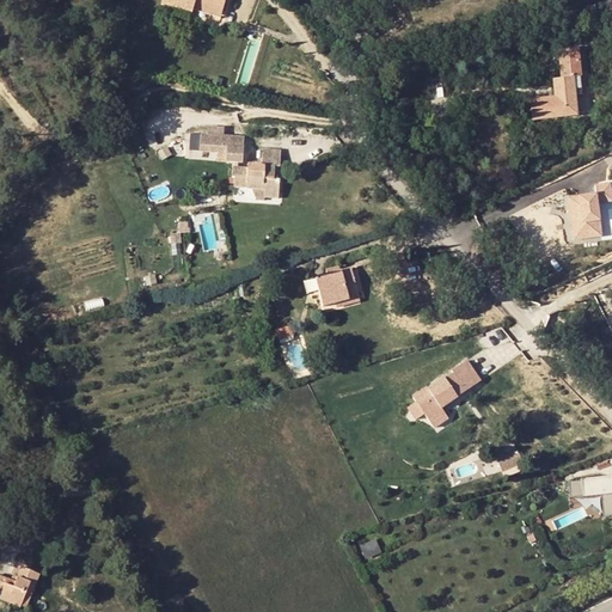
[(201,0),(201,4),(191,2),(191,0),(166,0),(166,7),(169,7),(166,22),(200,26),(200,24),(202,14),(230,20),(232,0),(201,0)]
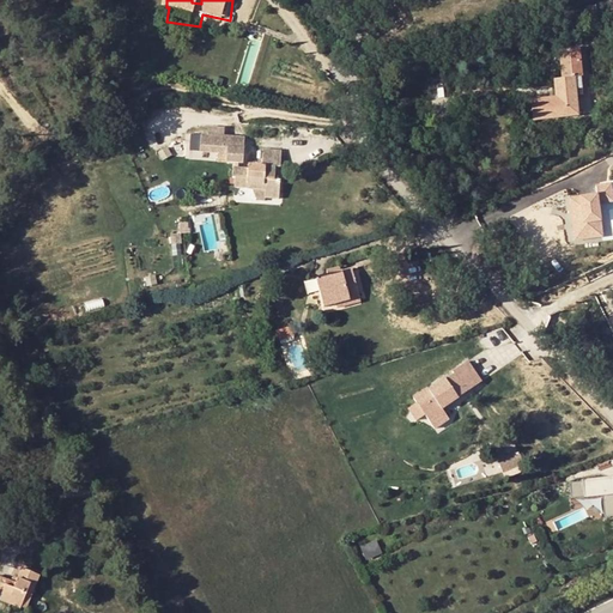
[(229,29),(230,20),(202,14),(200,24),(229,29)]
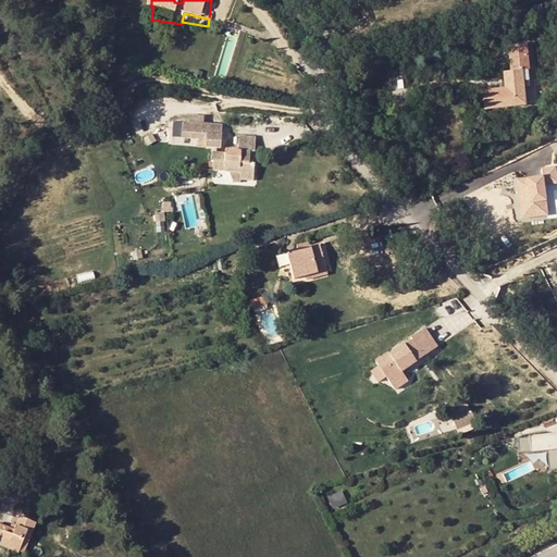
[(527,108),(525,94),(525,86),(524,77),(530,77),(529,49),(510,50),(511,76),(506,76),(507,90),(483,91),(485,110),(527,108)]
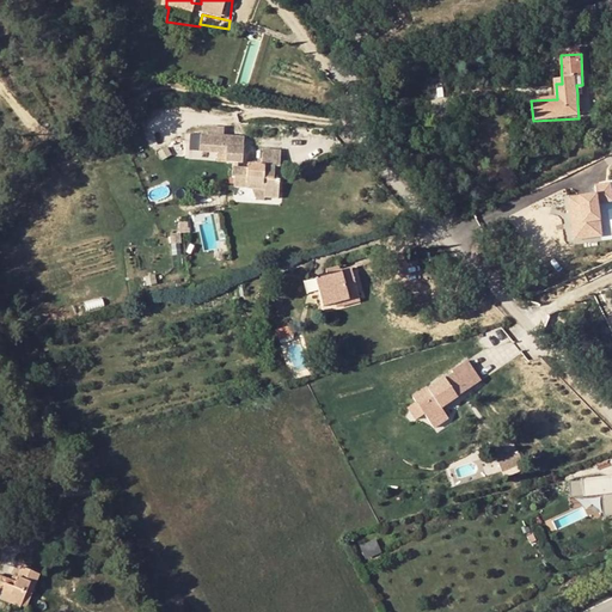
[(244,138),(201,135),(200,152),(226,153),(226,161),(243,163),(244,138)]
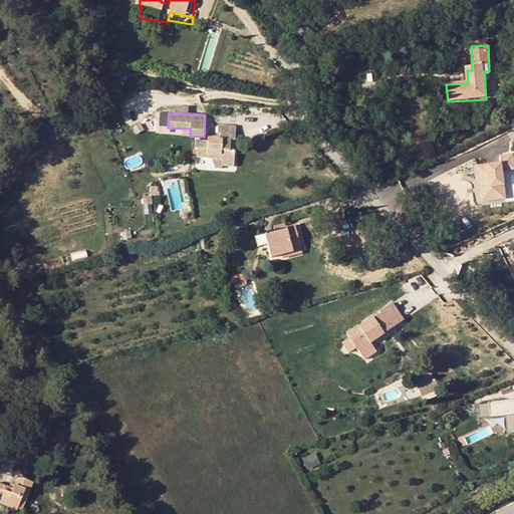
[(209,142),(196,141),(196,150),(198,151),(198,158),(223,160),(223,167),(235,168),(236,151),(231,150),(232,140),(235,140),(236,125),(222,124),(221,139),(209,138),(209,142)]
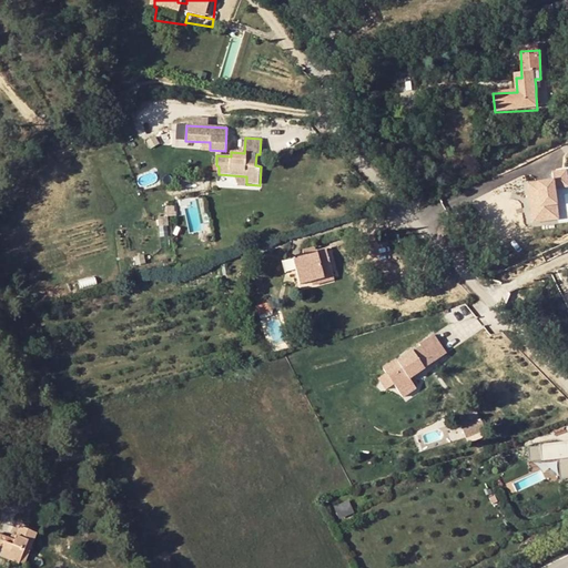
[(554,181),(554,189),(567,186),(566,171),(553,172),(554,181)]
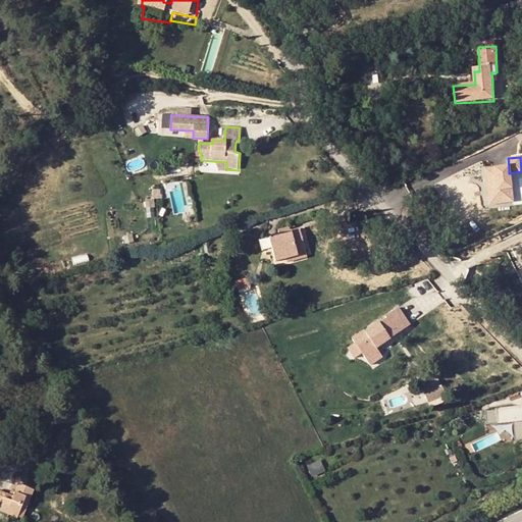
[(328,169),(324,159),(313,164),(318,174),(328,169)]
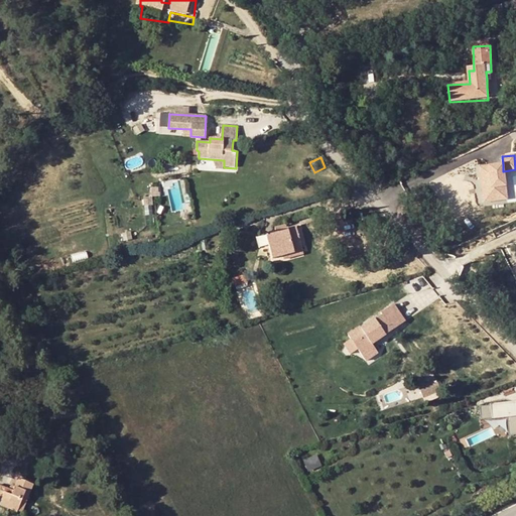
[(503,171),(503,164),(479,167),(484,202),(507,199),(503,171)]
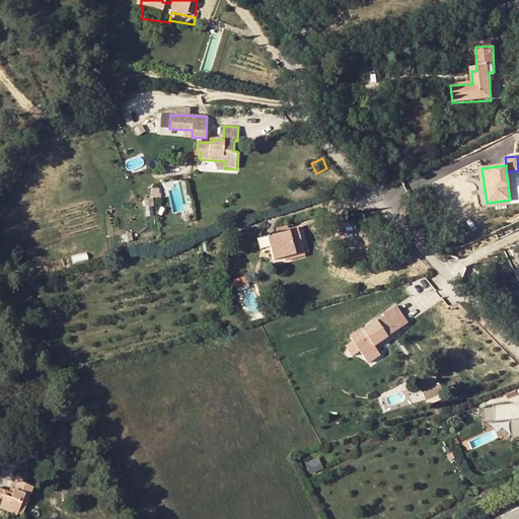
[(265,232),(267,242),(271,258),(286,254),(291,253),(290,249),(301,246),(295,224),(265,232)]
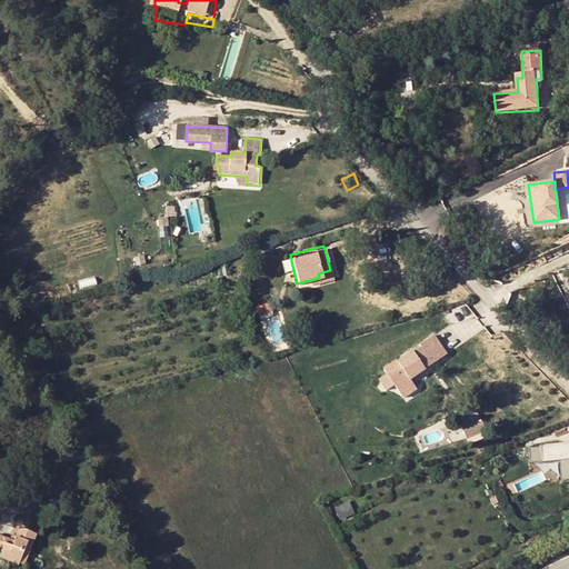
[(292,266),(290,255),(279,257),(282,268),(292,266)]
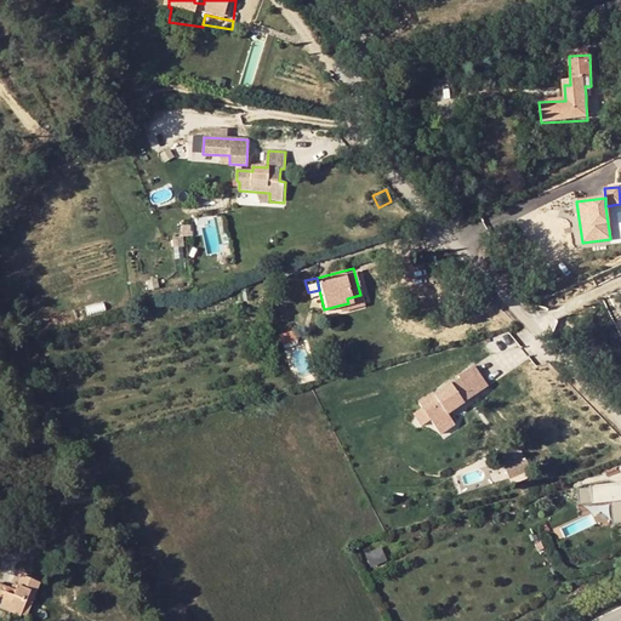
[(342,308),(363,302),(360,295),(347,298),(348,303),(342,305),(342,308)]
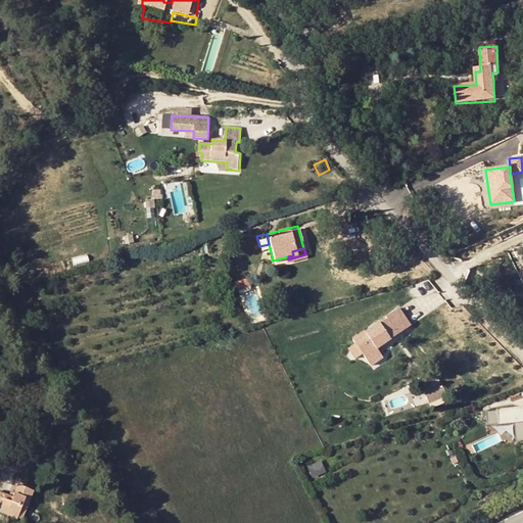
[(233,279),(235,288),(248,284),(246,275),(233,279)]
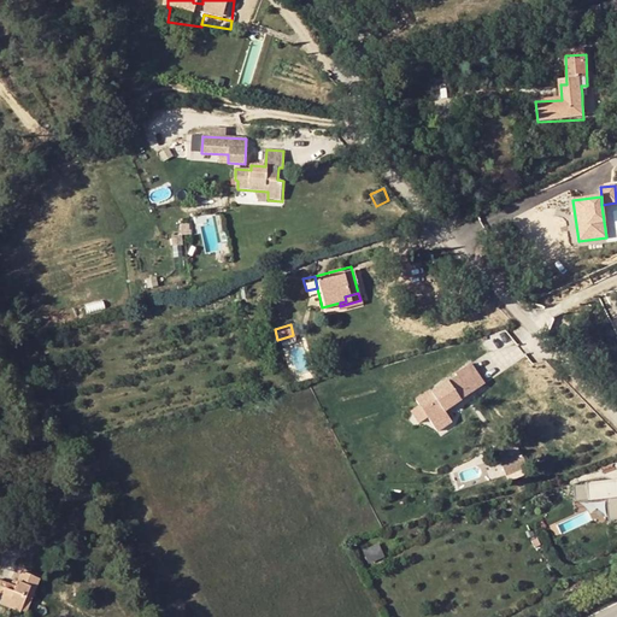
[(453,372),(454,374),(460,382),(475,371),(469,362),(453,372)]
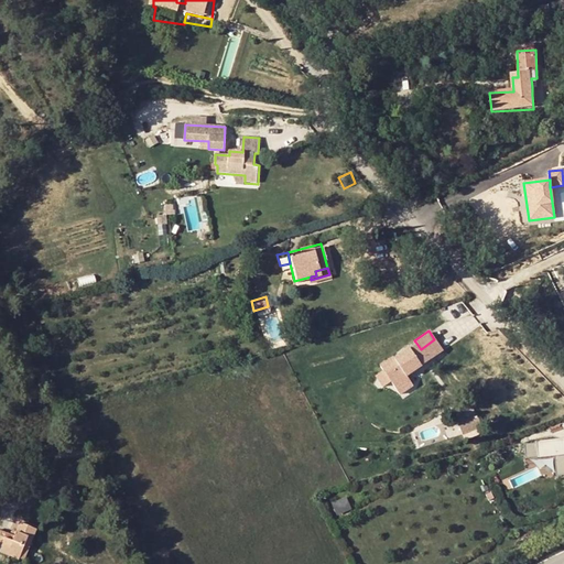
[(415,342),(409,347),(421,364),(442,348),(434,339),(421,349),(415,342)]
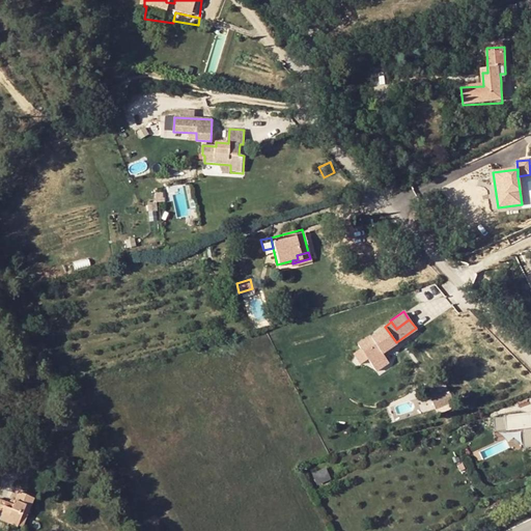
[(396,342),(385,327),(370,337),(369,335),(357,344),(360,348),(354,353),(361,363),(367,358),(376,370),(388,361),(382,353),(396,342)]
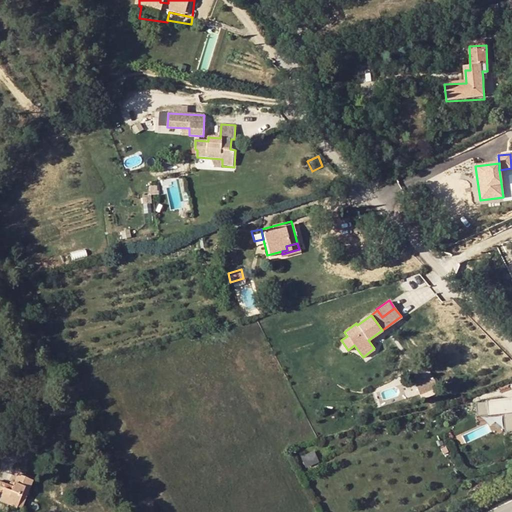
[(438,389),(434,378),(423,381),(422,378),(418,380),(417,377),(414,378),(420,395),(438,389)]
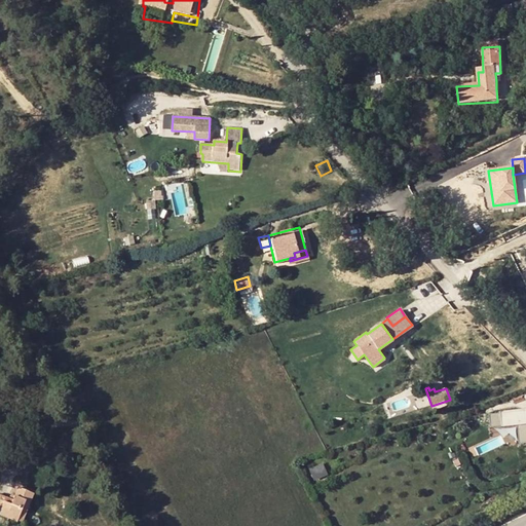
[(524,411),(490,415),(492,428),(518,425),(520,444),(525,443),(525,416),(524,411)]
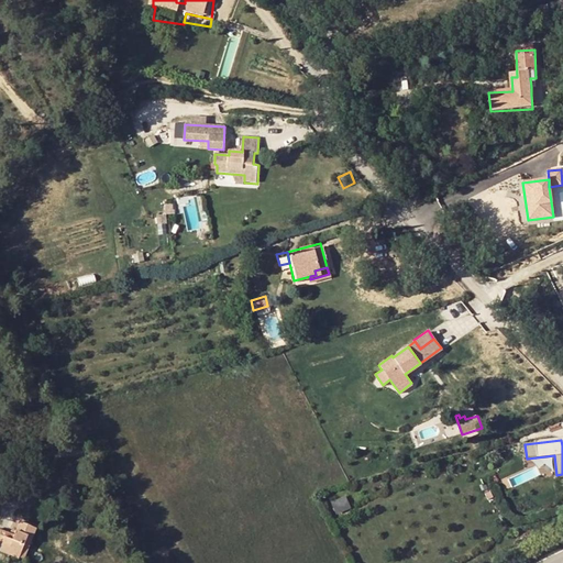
[(349,495),(333,501),(339,515),(354,508),(349,495)]
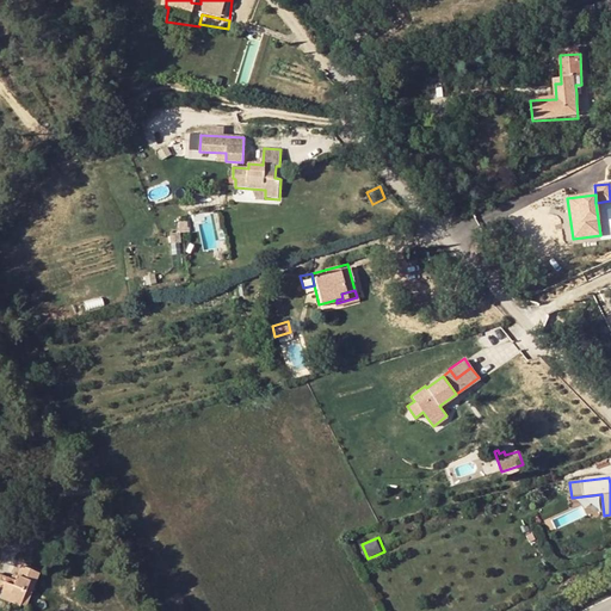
[(19,562),(14,575),(0,571),(0,588),(2,591),(1,594),(25,603),(30,588),(36,590),(43,571),(19,562)]
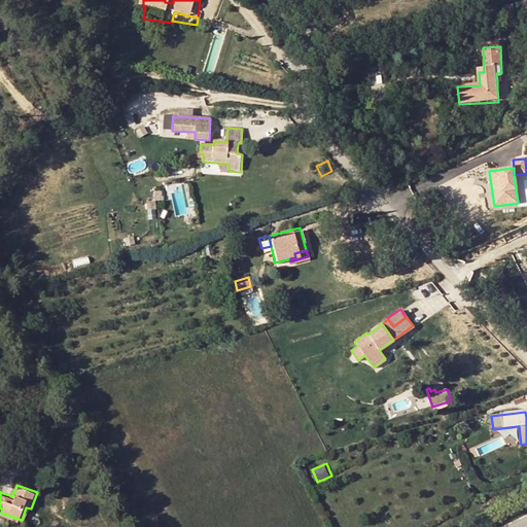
All buildings are outlined.
